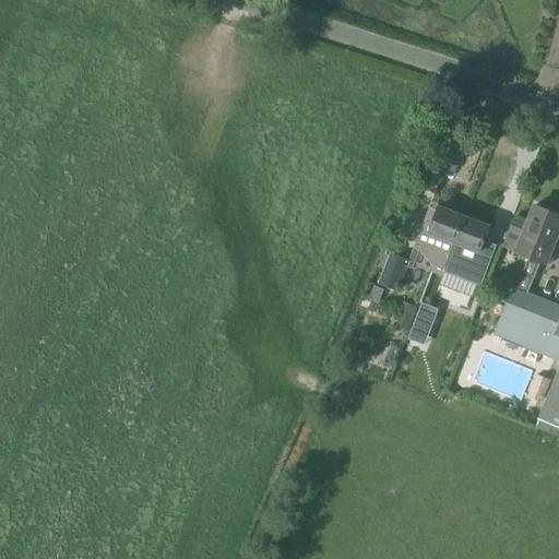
[(516,288),(513,287),(501,316),(515,321),(526,294),(531,296),(532,294),(528,293),(540,262),(549,265),(558,240),(558,214),(535,205),(528,222),(516,217),(504,248),(528,258),(516,288)]
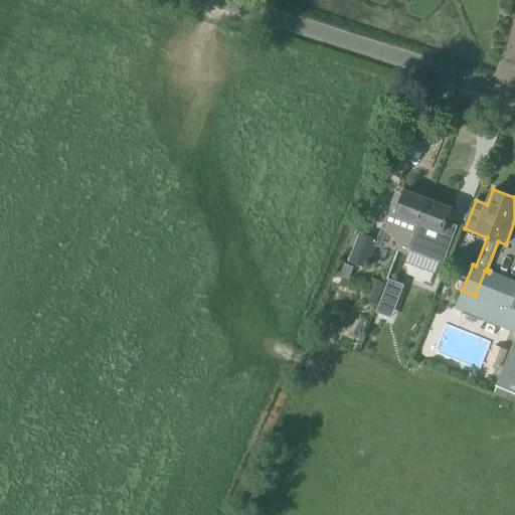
[(376,239),(359,232),(348,262),(367,269),(375,247),(380,249),(387,231),(399,245),(397,250),(406,253),(427,199),(404,190),(401,198),(393,197),(383,223),(376,239)]
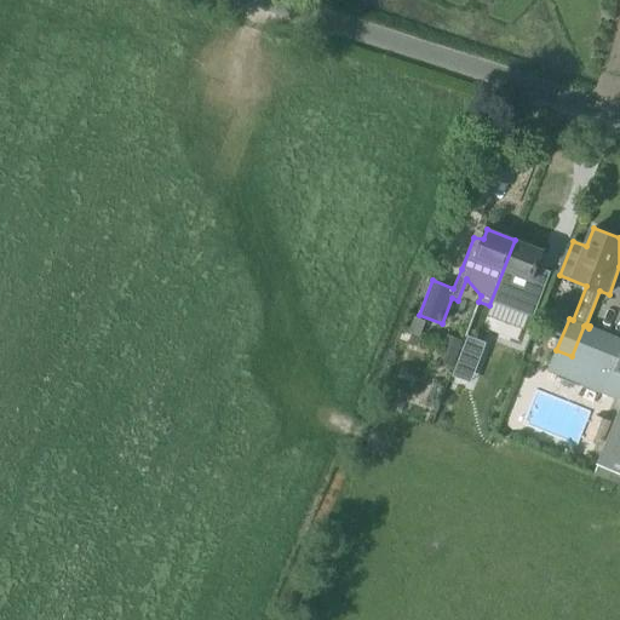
[(489,305),(478,302),(465,337),(472,339),(477,327),(493,333),(504,303),(510,287),(527,294),(544,251),(515,240),(489,305)]
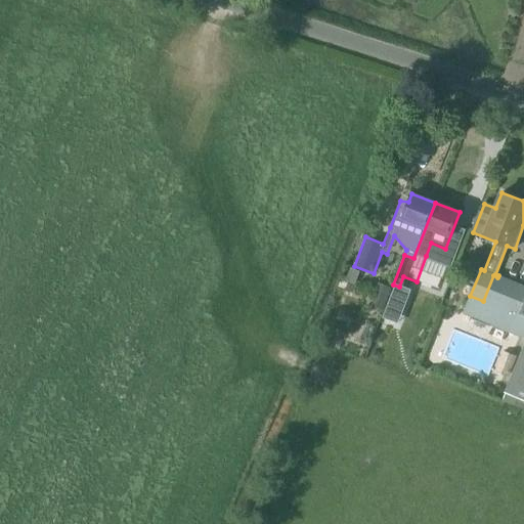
[(360,272),(350,268),(345,281),(355,285),(360,272)]
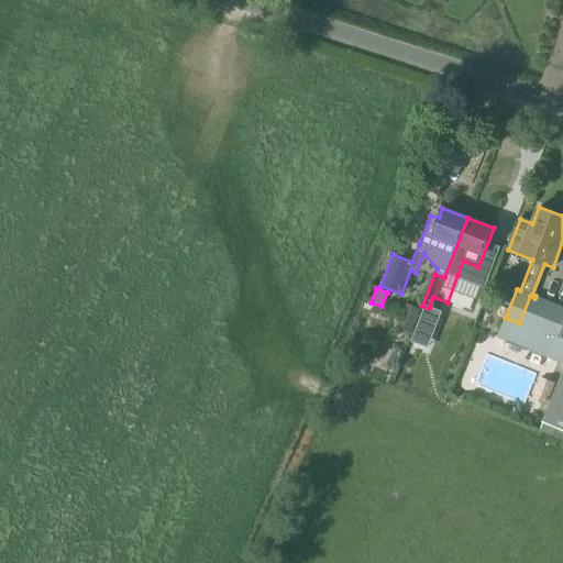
[(519,323),(505,318),(497,338),(562,364),(562,361),(562,307),(536,296),(534,298),(530,296),(519,323)]
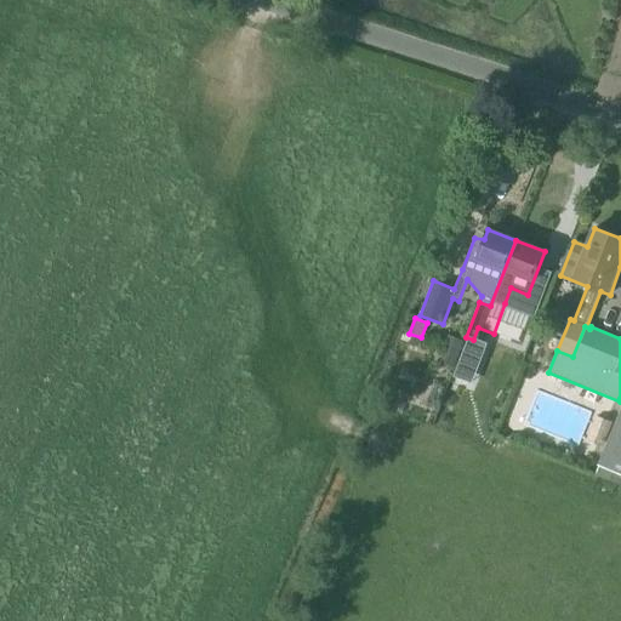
[(620,406),(597,466),(613,473),(609,482),(620,485),(620,406)]
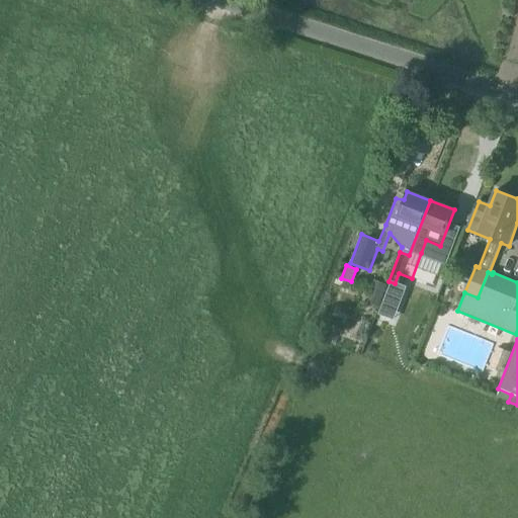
[(497,348),(490,367),(502,372),(510,352),(497,348)]
